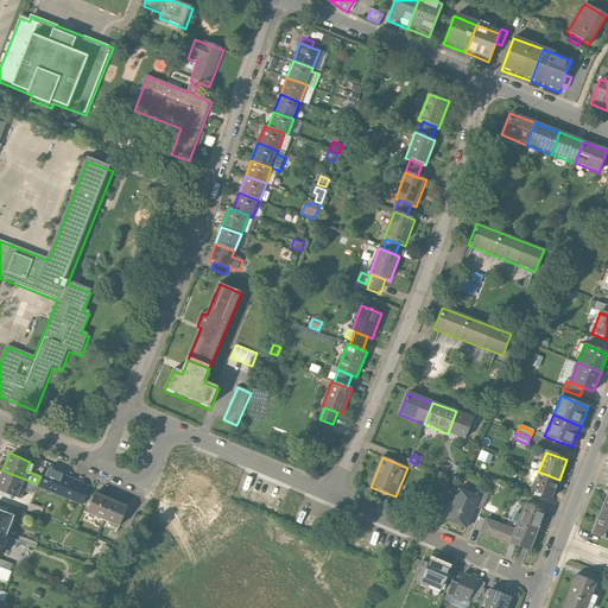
[(399,457),(397,463),(407,468),(411,469),(415,463),(410,461),(399,457)]
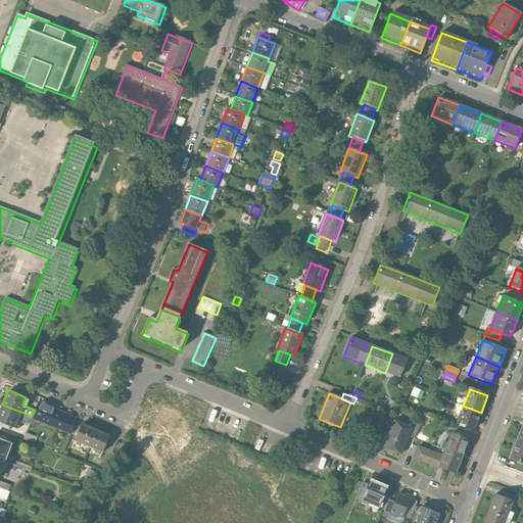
[(447,399),(439,396),(436,403),(444,407),(447,399)]
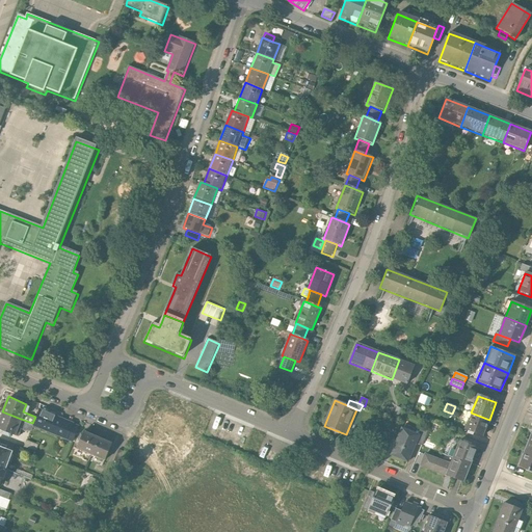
[(74,421),(40,407),(35,417),(32,423),(68,437),(74,423),(74,421)]
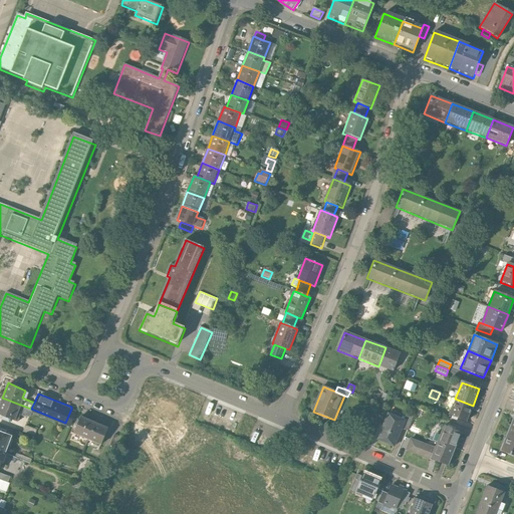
[(18,411),(20,405),(2,398),(0,403),(0,413),(0,414),(0,417),(10,421),(11,418),(18,421),(21,412),(18,411)]
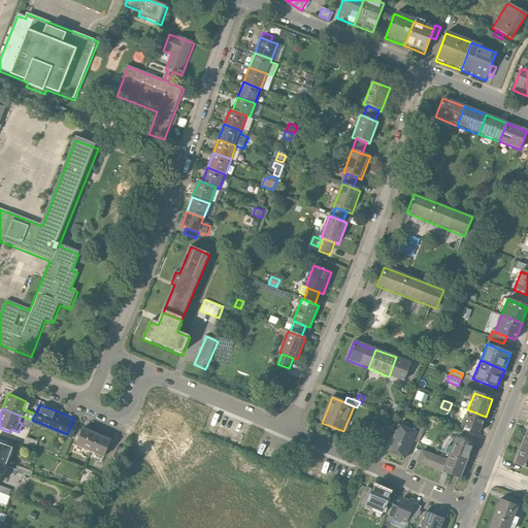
[(140,431),(149,411),(142,408),(134,428),(140,431)]
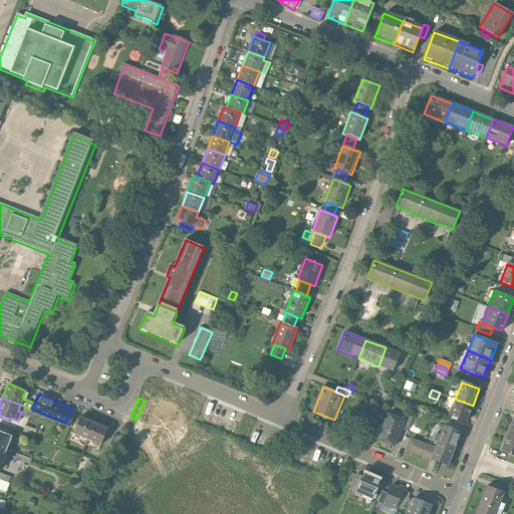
[(467,423),(473,406),(455,399),(449,416),(467,423)]
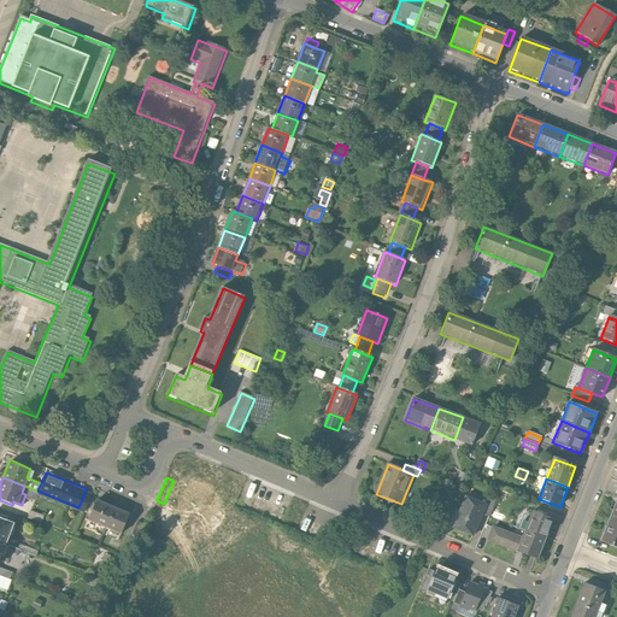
[(92,493),(86,491),(78,507),(84,511),(92,493)]
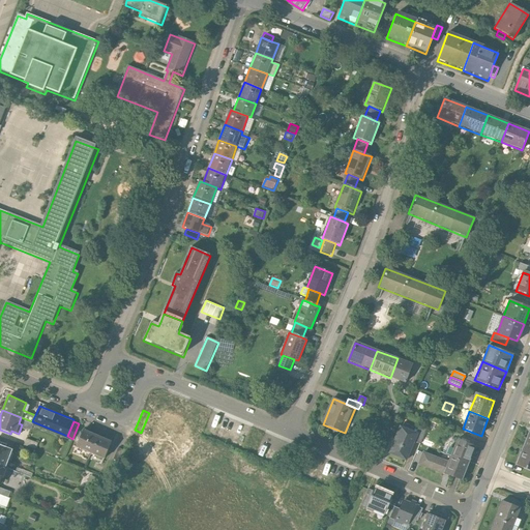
[(83,428),(76,445),(91,451),(98,434),(83,428)]
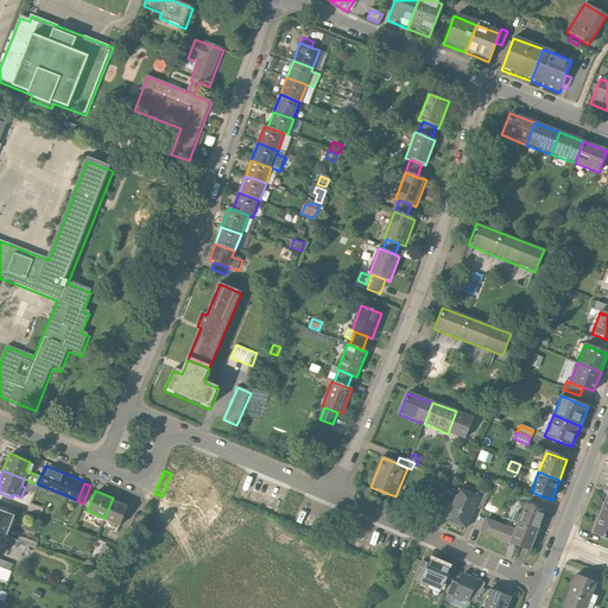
[(481,491),(477,499),(474,507),(481,511),(488,494),(481,491)]
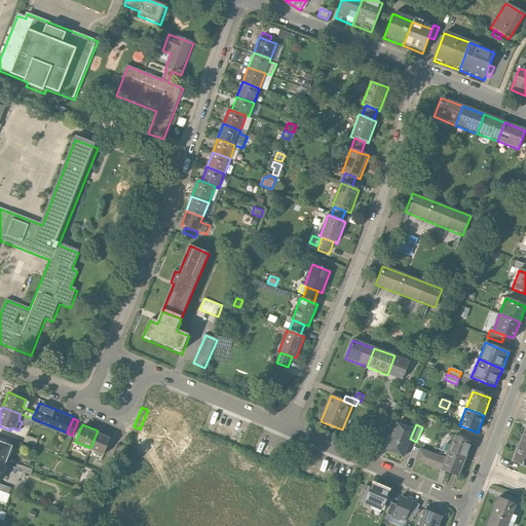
[(396,425),(384,453),(402,460),(410,439),(413,431),(396,425)]
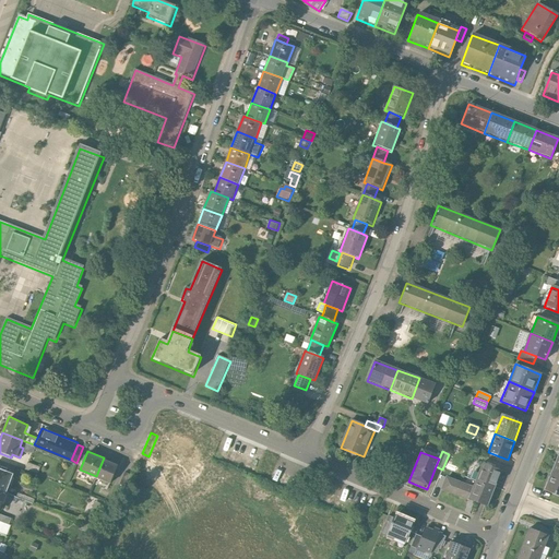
[(104,458),(96,476),(109,483),(118,464),(104,458)]
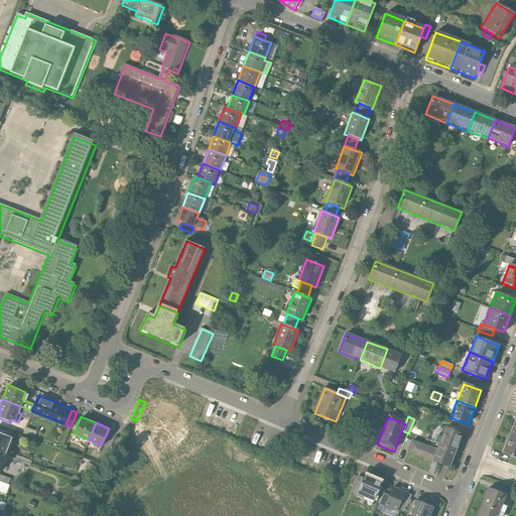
[(37,431),(26,427),(23,433),(34,437),(37,431)]
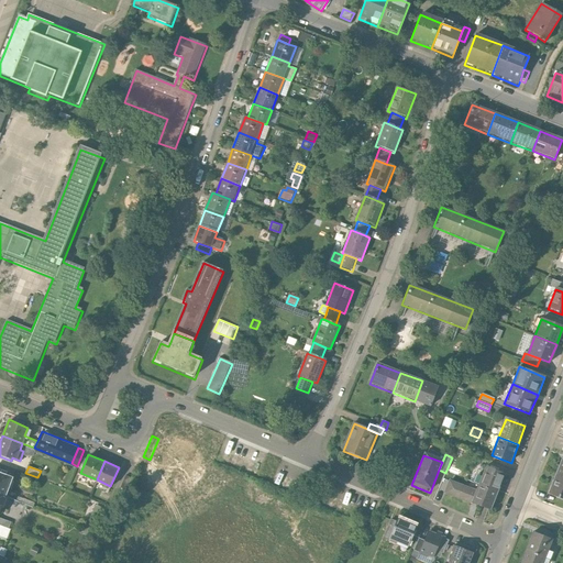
[(479,475),(476,484),(478,485),(498,493),(505,475),(486,467),(483,476),(479,475)]
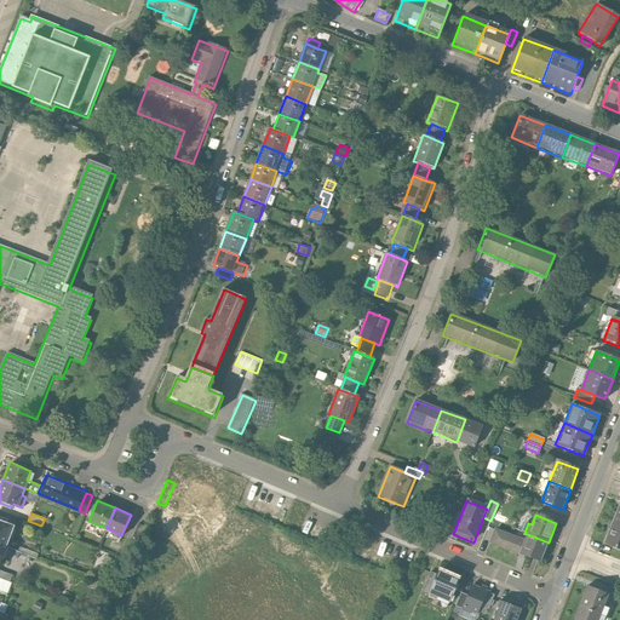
[(15,524),(0,518),(0,541),(7,545),(15,524)]
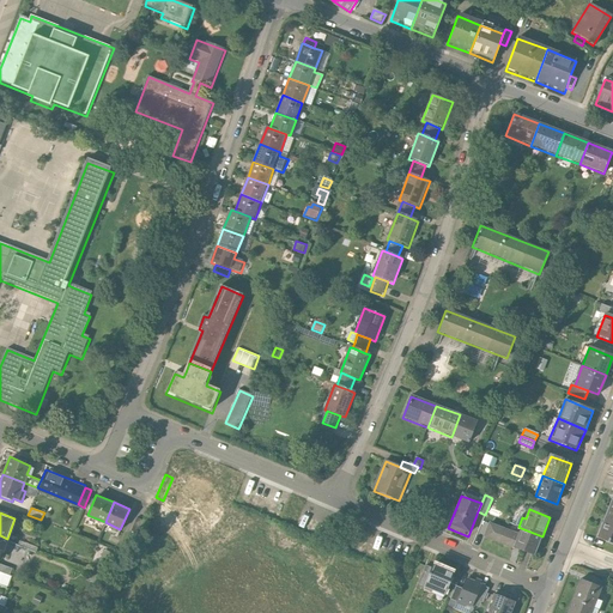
[(612,544),(612,517),(605,514),(595,536),(612,544)]
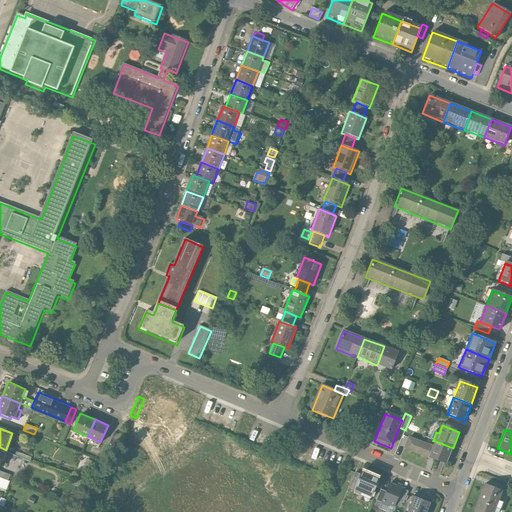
[(453,448),(435,441),(433,445),(409,436),(404,449),(446,465),(453,448)]
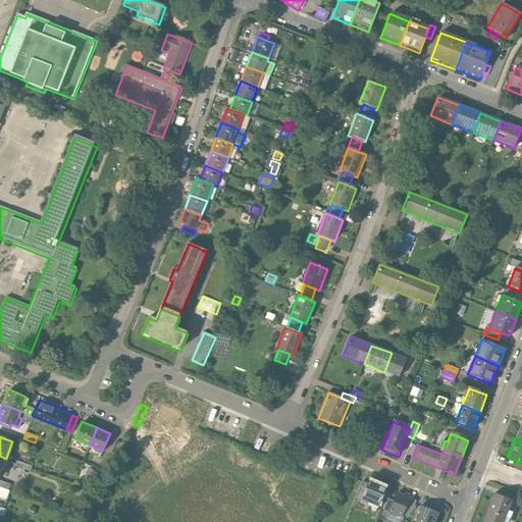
[(13,463),(16,464),(25,467),(31,469),(32,466),(14,459),(13,463)]
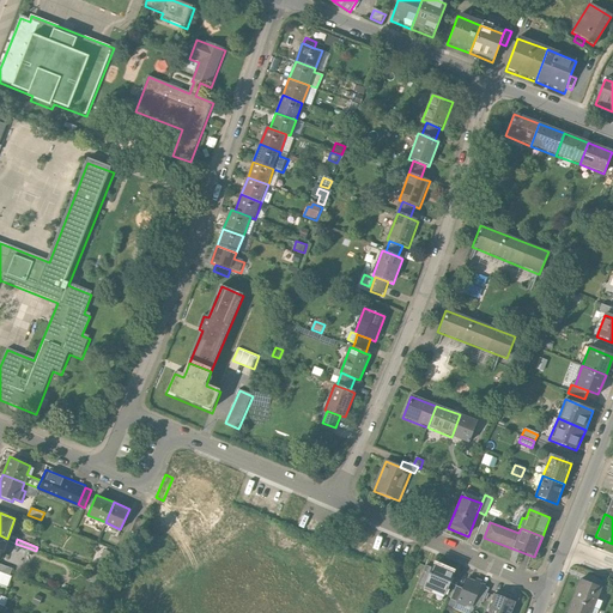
[(30,548),(19,545),(14,556),(25,559),(30,548)]
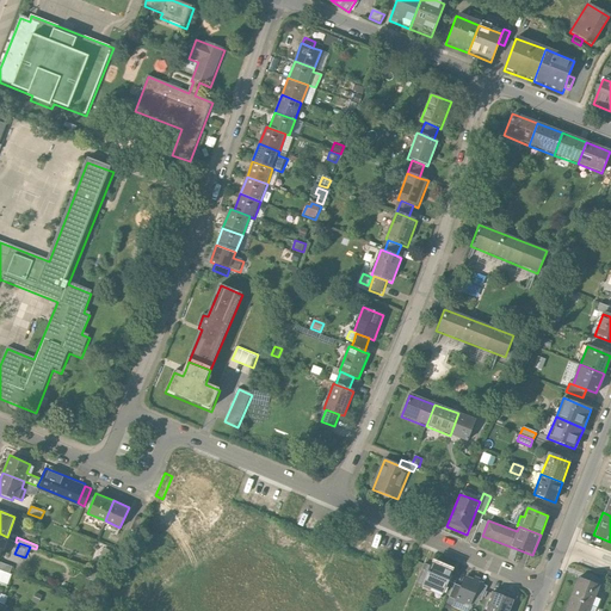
[(457,566),(434,556),(427,572),(423,582),(446,592),(457,566)]
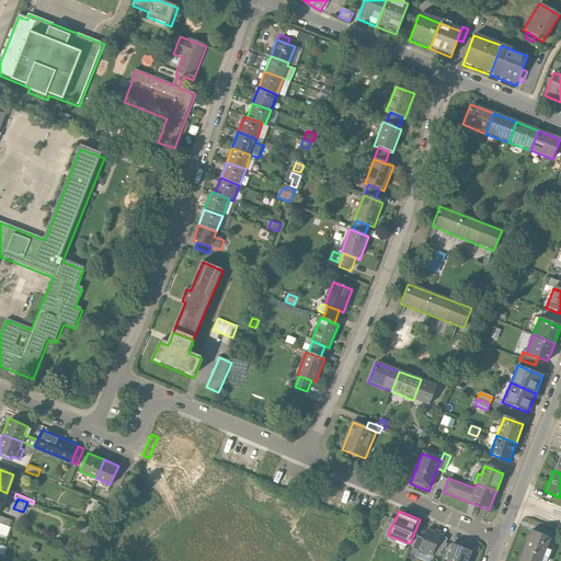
[(11,527),(0,523),(0,534),(7,537),(11,527)]
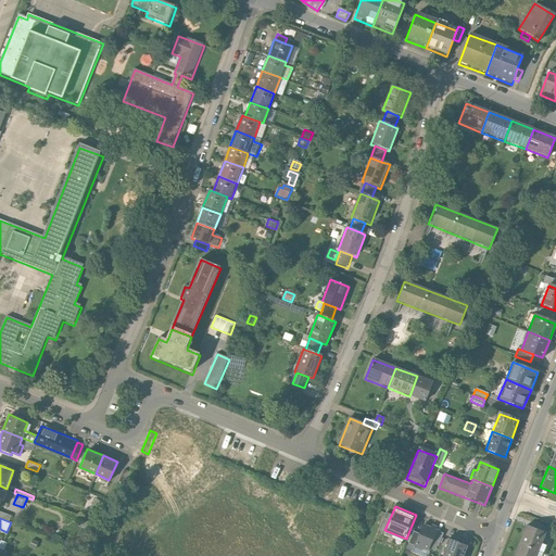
[(384,530),(389,520),(383,518),(378,531),(383,533),(384,530)]
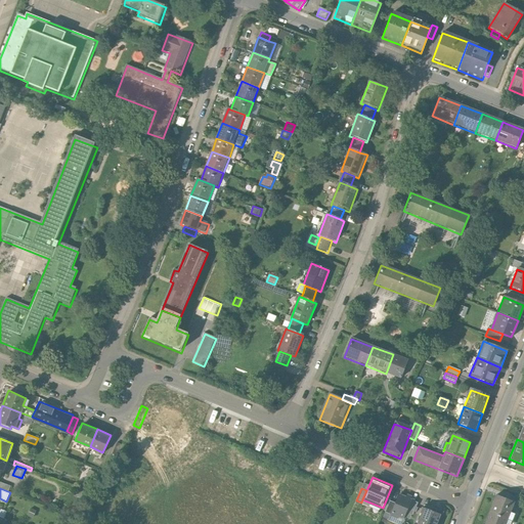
[(396,499),(391,511),(404,516),(406,512),(411,498),(413,495),(400,490),(396,499)]
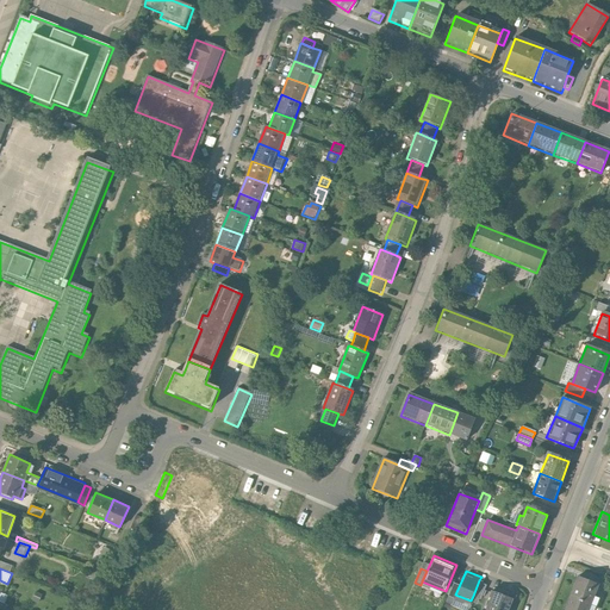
[(576,573),(568,592),(590,601),(597,582),(576,573)]
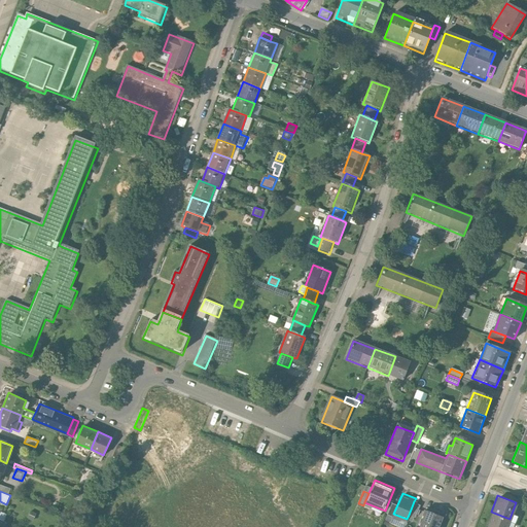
[(393,514),(398,502),(392,500),(386,518),(391,520),(393,514)]
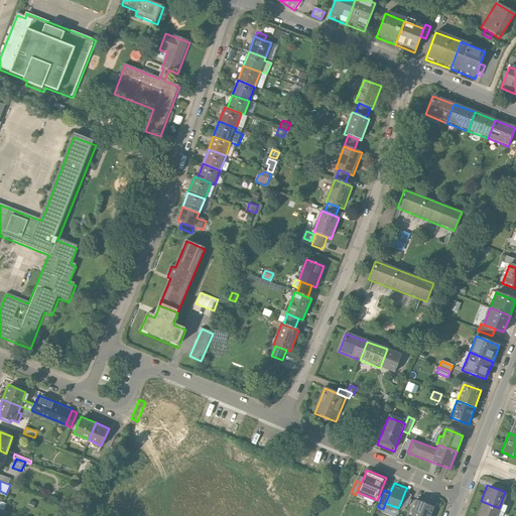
[(412,494),(405,491),(400,504),(406,507),(412,494)]
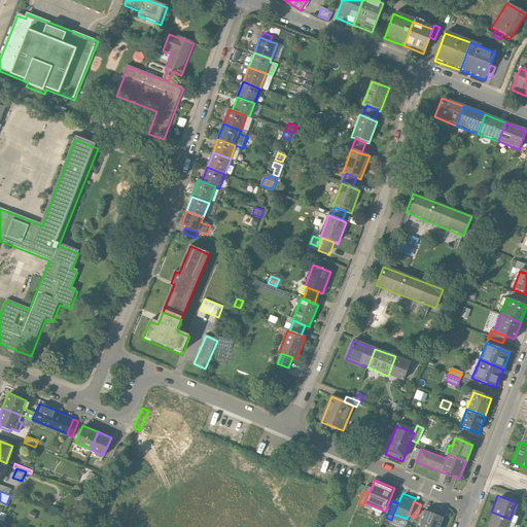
[(440,526),(445,515),(426,507),(423,514),(426,515),(420,526),(440,526)]
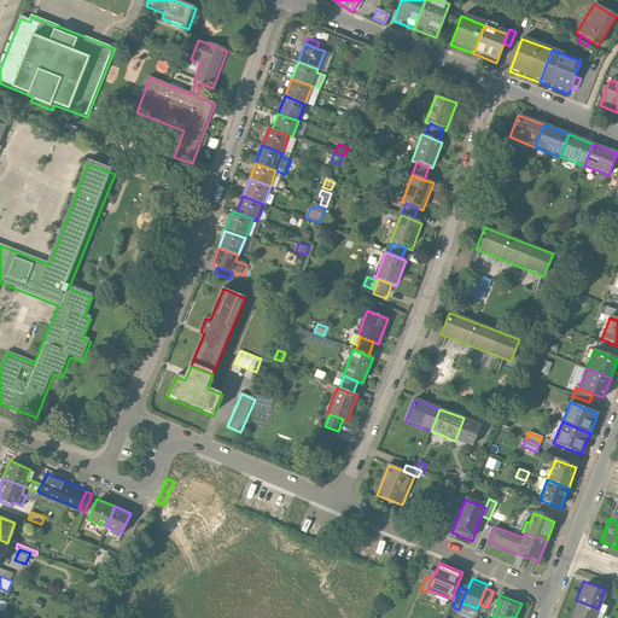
[(576,600),(567,617),(593,617),(598,608),(576,600)]
